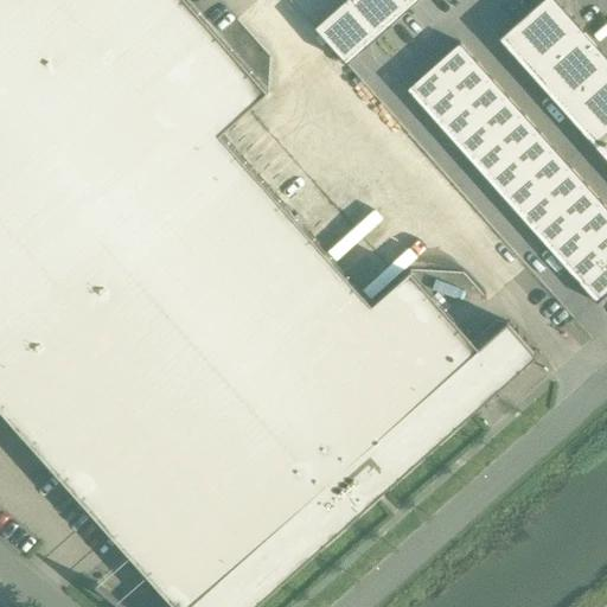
[(254,606),(509,381),(411,272),(372,306),(219,134),(268,91),(185,0),(0,0),(0,408),(177,606),(254,606)]
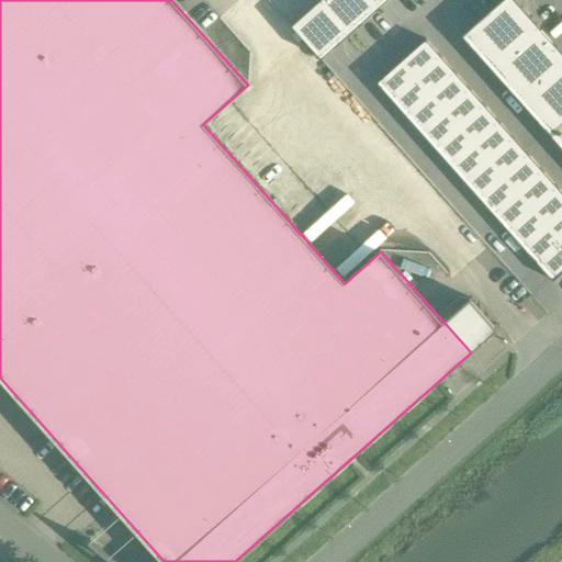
[(368,0),(319,0),(319,1),(350,35),(378,10),(368,0)]
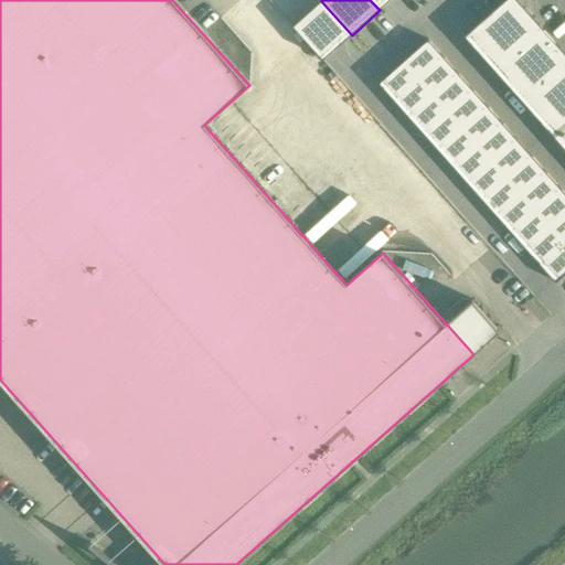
[(370,0),(380,10),(391,0),(370,0)]
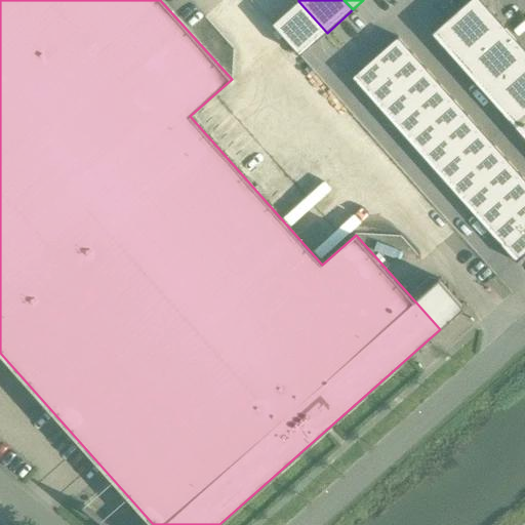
[(481,0),(469,0),(432,34),(524,138),(524,48),(519,42),(519,43),(503,26),(481,0)]
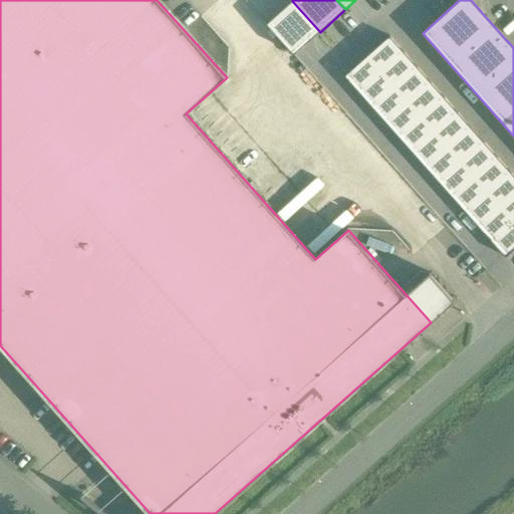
[(292,1),(267,23),(294,54),(320,32),(292,1)]
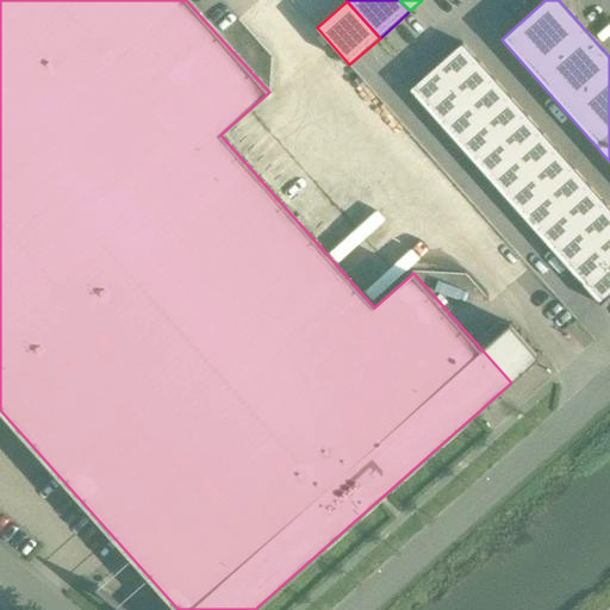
[(609,207),(462,43),(410,89),(601,305),(609,296),(609,207)]
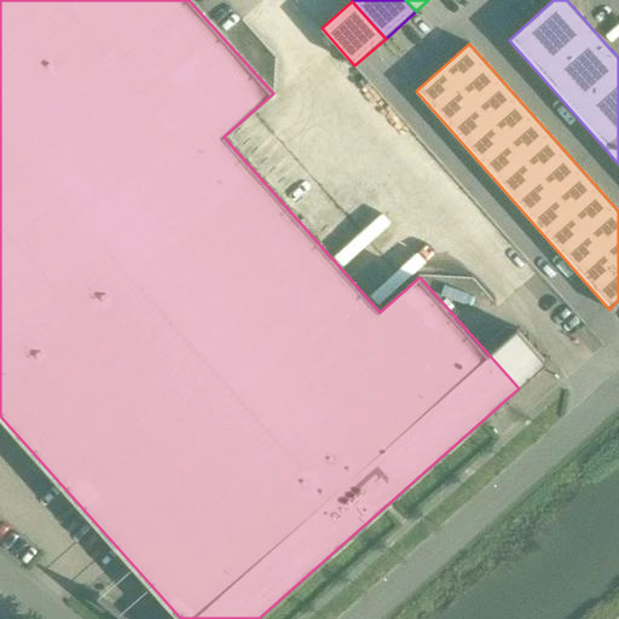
[(27,530),(42,549),(57,549),(70,566),(80,566),(70,554),(84,555),(85,541),(99,542),(88,550),(88,553),(111,554),(30,455),(30,484),(38,492),(38,507),(45,515),(27,530)]
